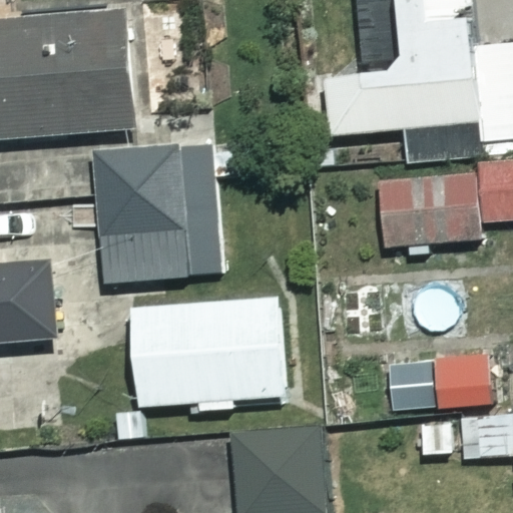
[(468,0),(394,0),(400,70),(326,76),(330,133),(481,122),(483,142),(512,140),(512,43),(472,46),(468,0)]
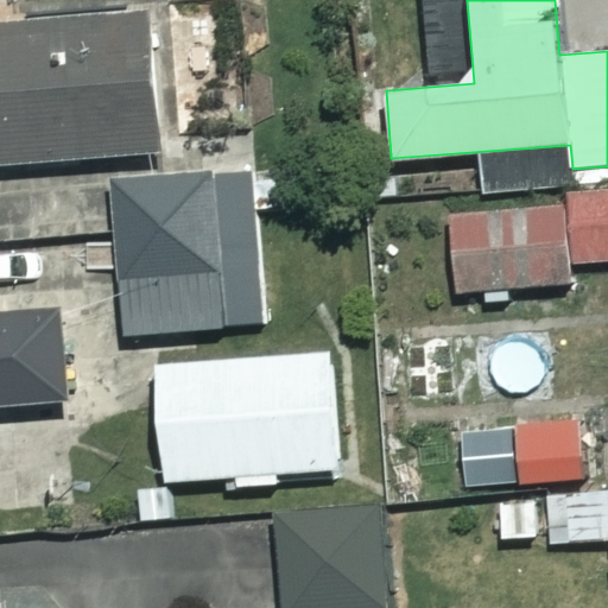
[(0,168),(158,158),(149,11),(0,20),(0,168)]
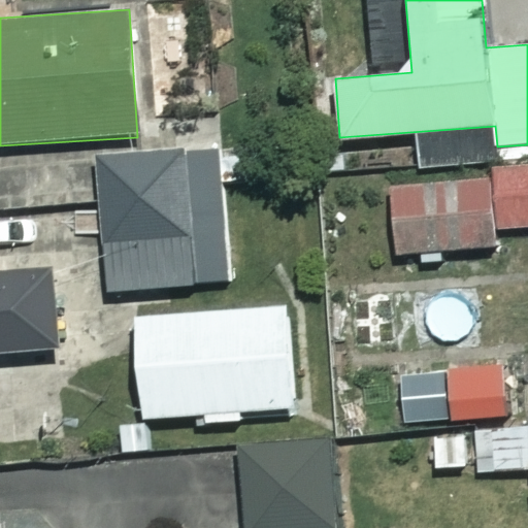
[(225,279),(215,152),(95,162),(105,289),(225,279)]
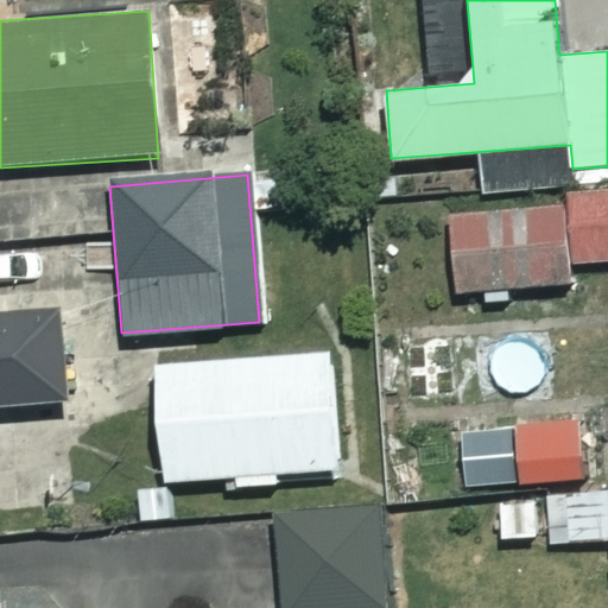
[(607,260),(607,192),(449,208),(457,292),(568,282),(567,265),(607,260)]
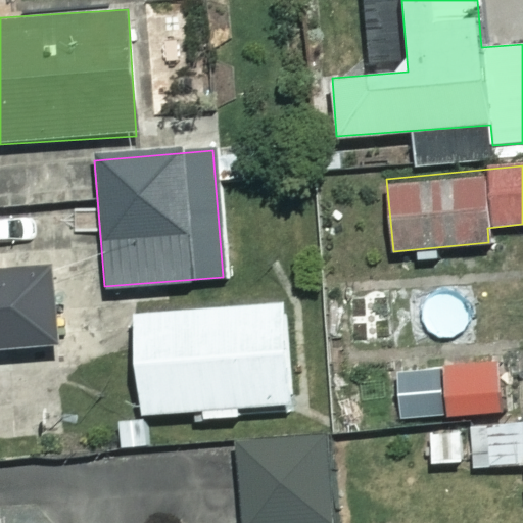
[(0,268),(0,348),(53,344),(46,265),(0,268)]
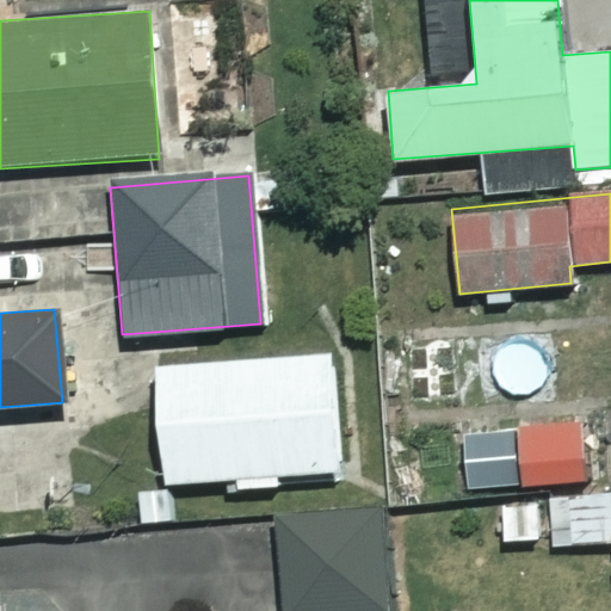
[(341,475),(334,357),(155,366),(162,486),(341,475)]
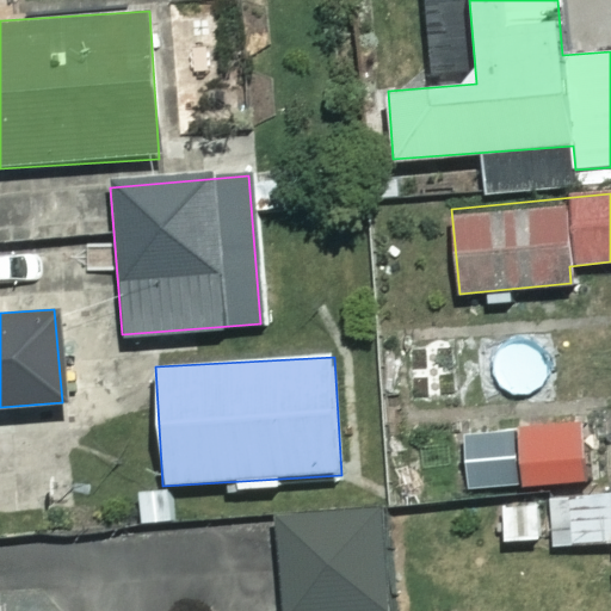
[(544,562),(610,557),(610,491),(541,495),(544,562)]
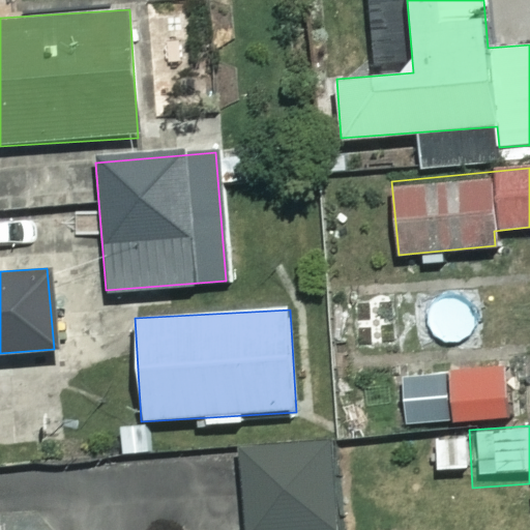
[(339,529),(336,439),(243,442),(245,529),(339,529)]
